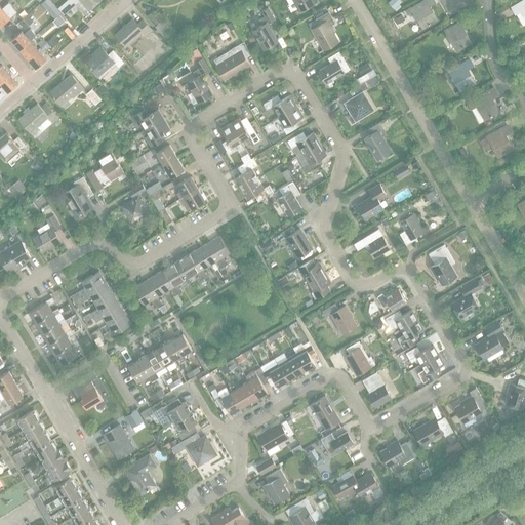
[(45,0),(41,3),(47,10),(53,4),(48,0),(45,0)]
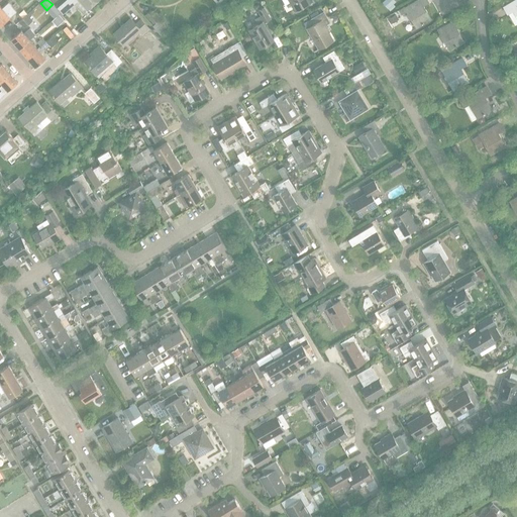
[(77,0),(78,0),(87,10),(98,0),(73,0),(75,2),(77,0)]
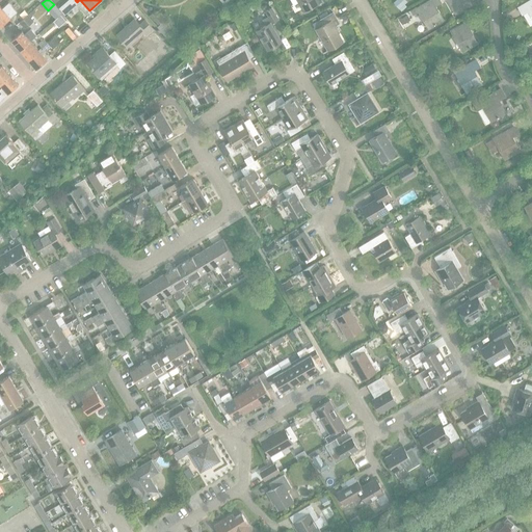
[(317,0),(297,0),(303,10),(318,1),(317,0)]
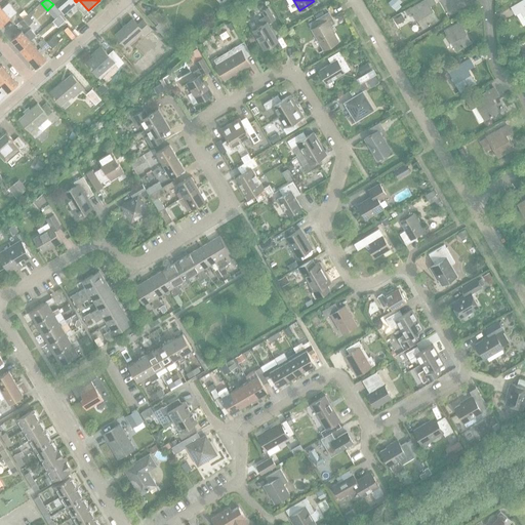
[(391,0),(389,2),(394,9),(402,1),(400,0),(391,0)]
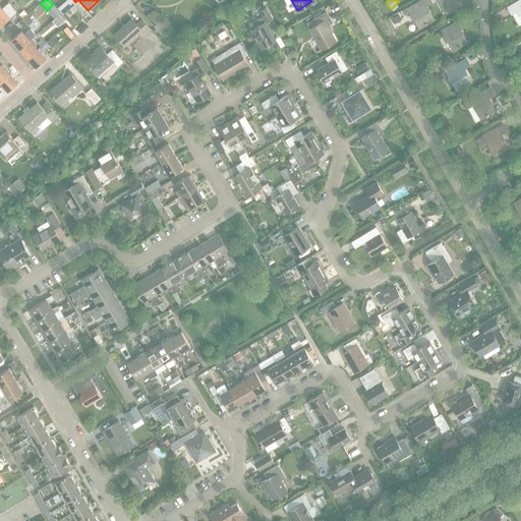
[(419,26),(433,18),(425,5),(430,2),(429,0),(419,0),(402,11),(404,14),(410,11),(419,26)]
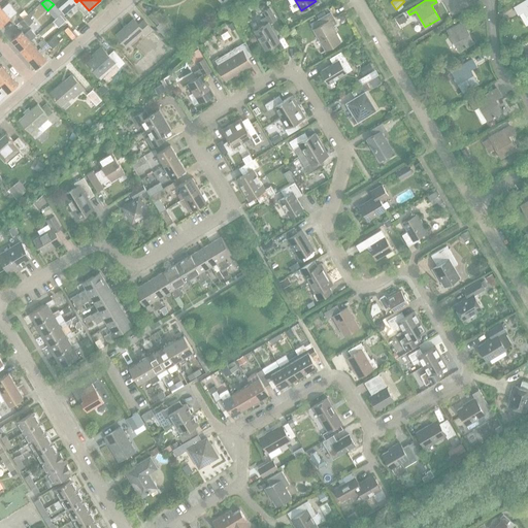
[(527,17),(527,0),(526,0),(515,7),(518,13),(524,10),(527,17)]
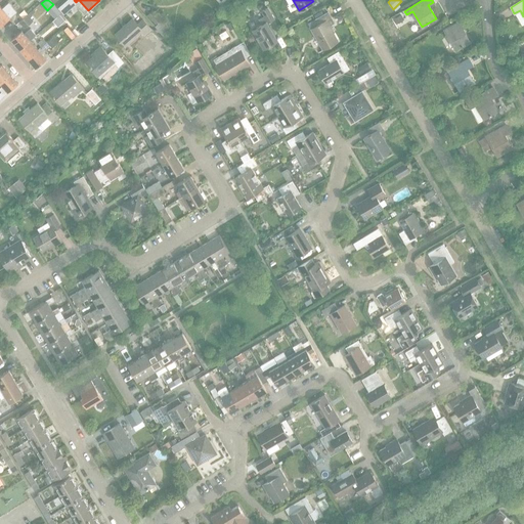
[(64,8),(76,20),(81,15),(70,3),(64,8)]
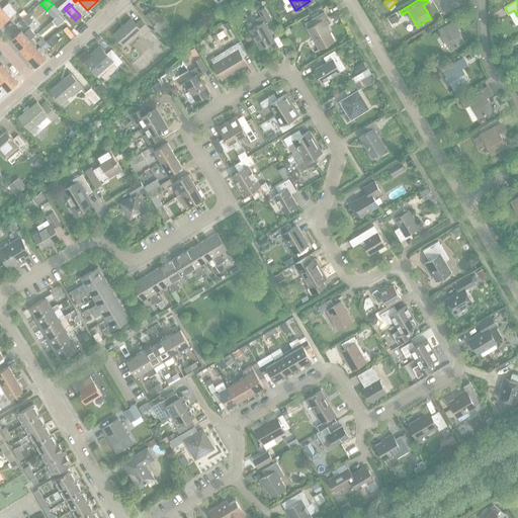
[(265,21),(265,22),(270,18),(264,7),(259,11),(261,15),(256,19),(259,24),(250,29),(260,48),(273,40),(263,22),(265,21)]
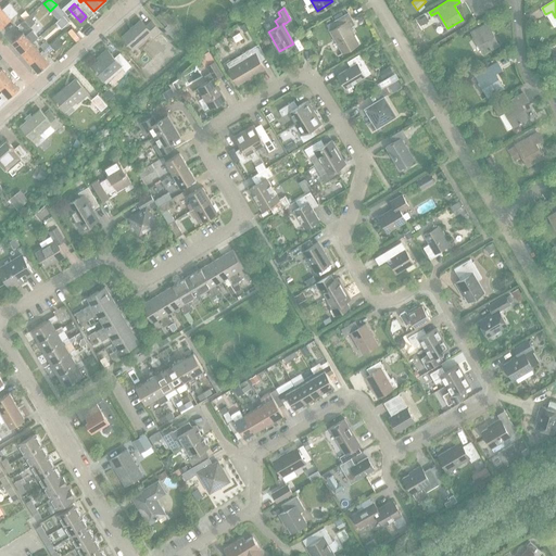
[(1,9),(0,10),(0,27),(11,19),(1,9)]
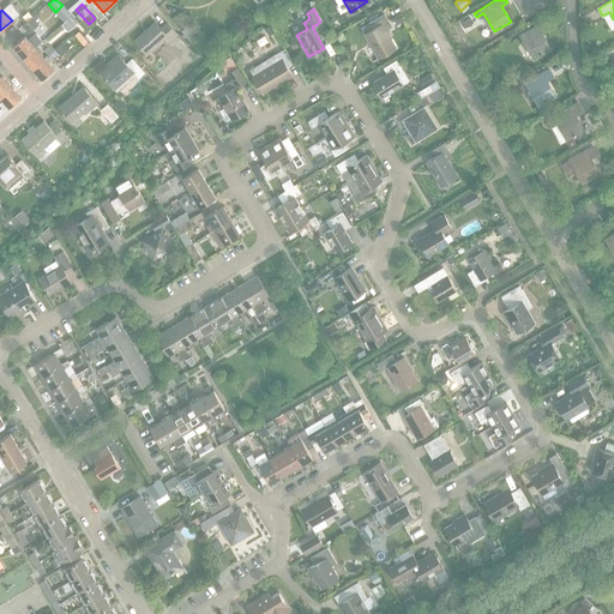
[(22,25),(32,17),(30,18),(23,10),(14,17),(22,25)]
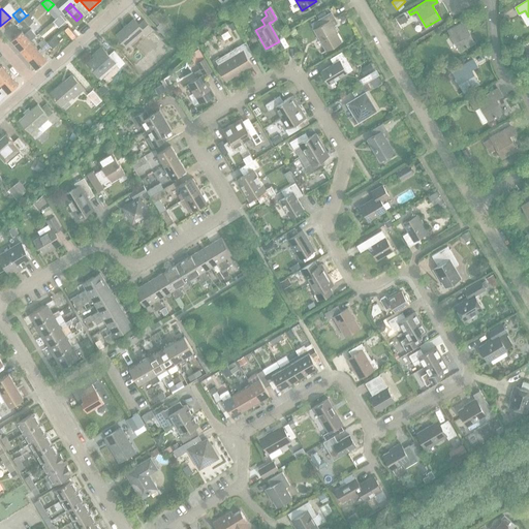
[(55,19),(61,13),(59,10),(52,16),(55,19)]
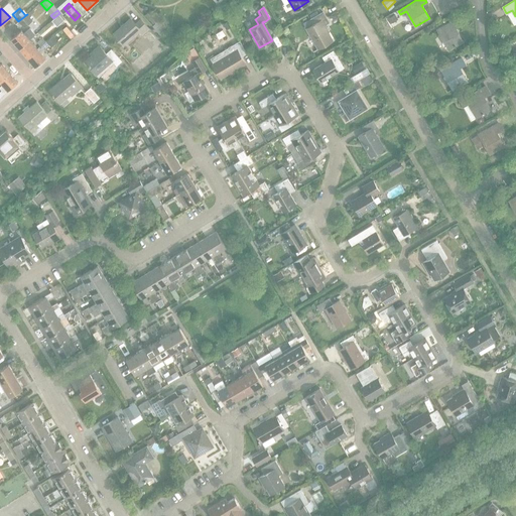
[(153,26),(163,37),(168,32),(159,21),(149,10),(144,15),(154,25),(153,26)]
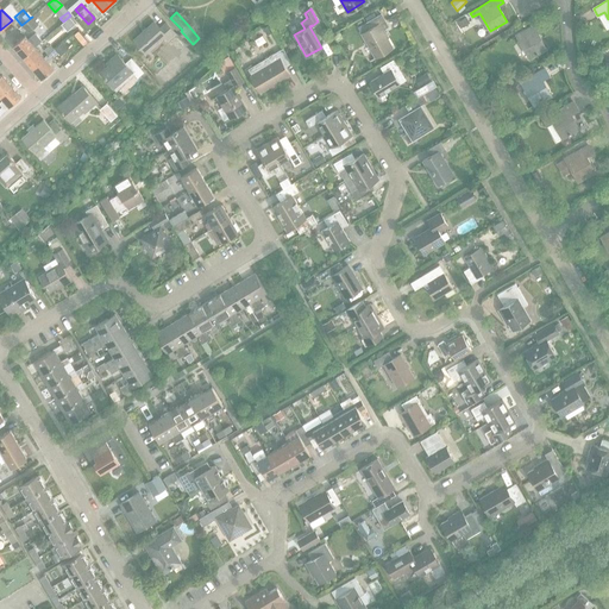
[(362,32),(375,57),(391,48),(381,30),(387,26),(381,14),(365,23),(369,29),(362,32)]
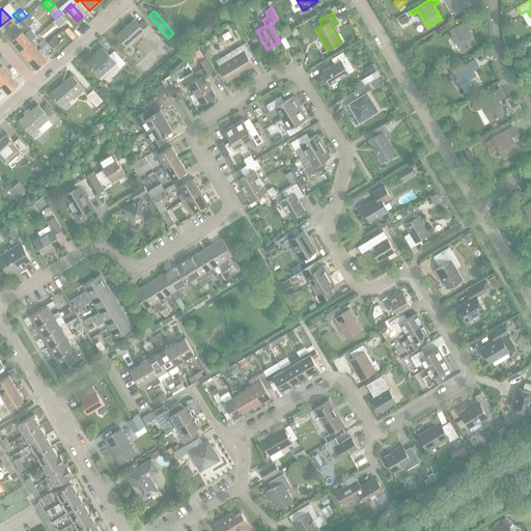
[(28,15),(19,22),(25,29),(33,21),(28,15)]
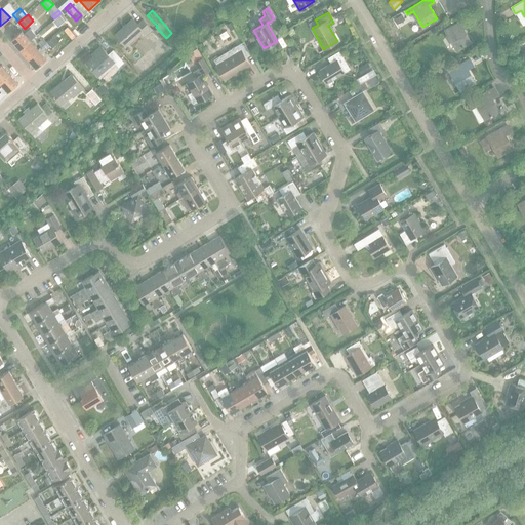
[(394,19),(397,25),(405,19),(401,14),(394,19)]
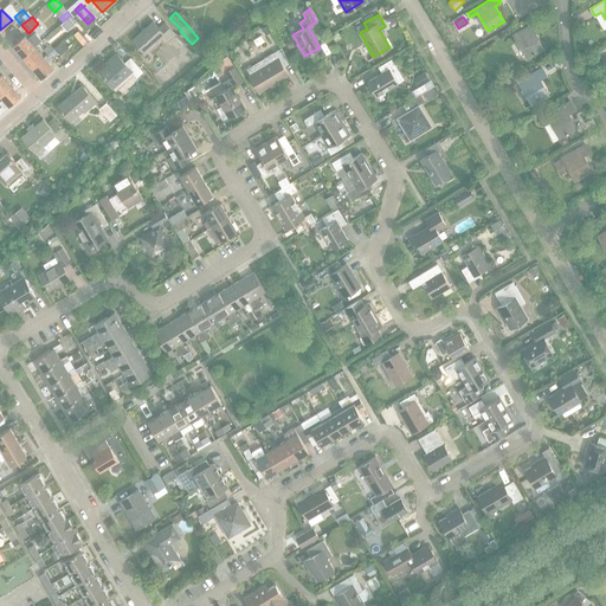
[(514,34),(527,57),(543,47),(534,32),(541,28),(536,21),(514,34)]
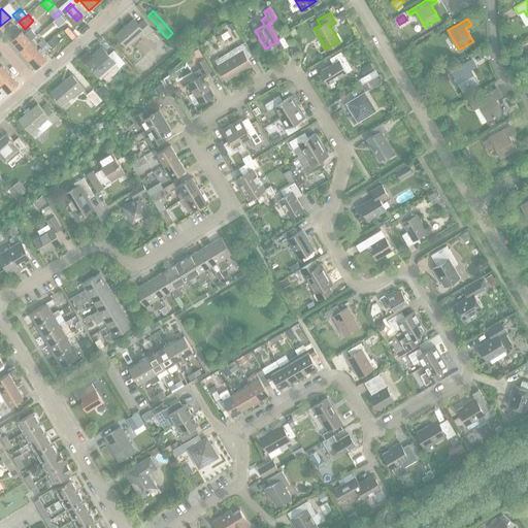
[(143,21),(138,25),(133,20),(117,35),(127,46),(142,33),(145,36),(153,30),(143,21)]
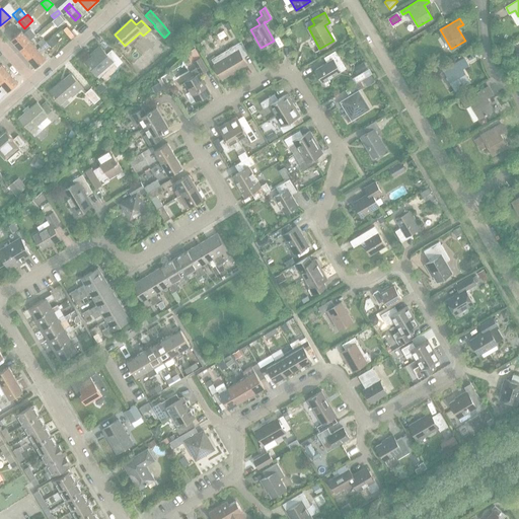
[(19,49),(29,40),(21,30),(11,40),(19,49)]
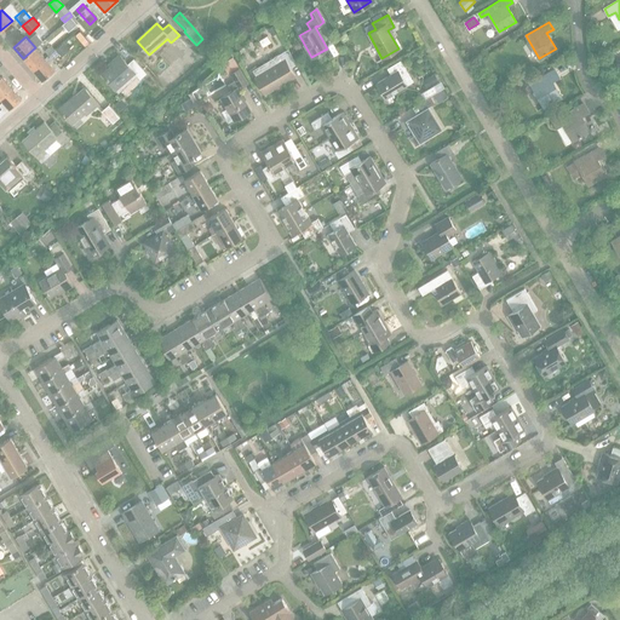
[(55,50),(59,46),(56,41),(51,46),(51,45),(45,51),(52,59),(58,53),(55,50)]
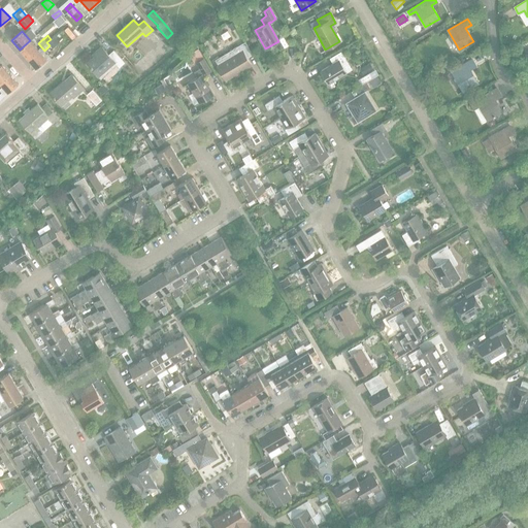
[(47,42),(52,47),(58,43),(54,37),(47,42)]
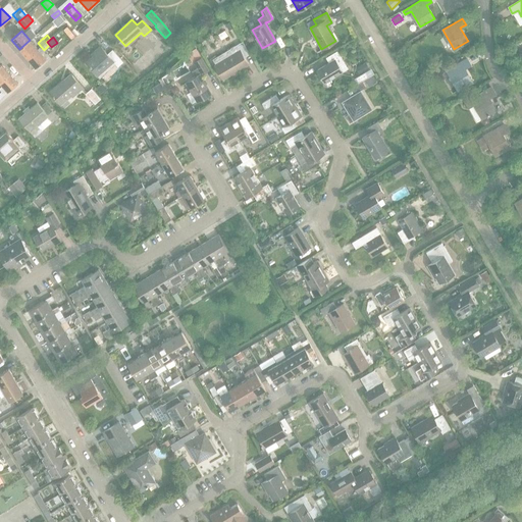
[(28,58),(38,49),(30,40),(19,49),(28,58)]
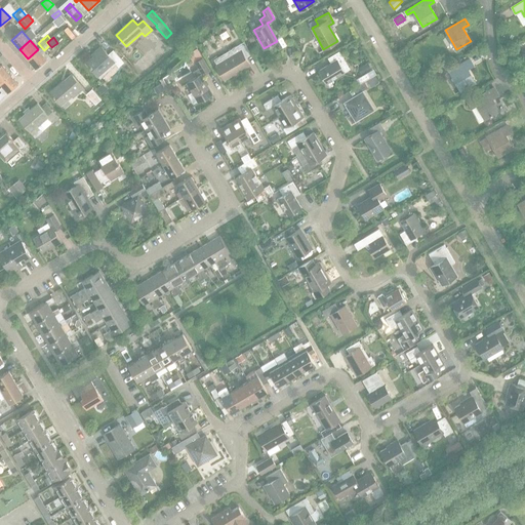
[(215,65),(225,79),(249,65),(245,57),(251,53),(243,42),(229,50),(213,59),(216,65),(215,65)]
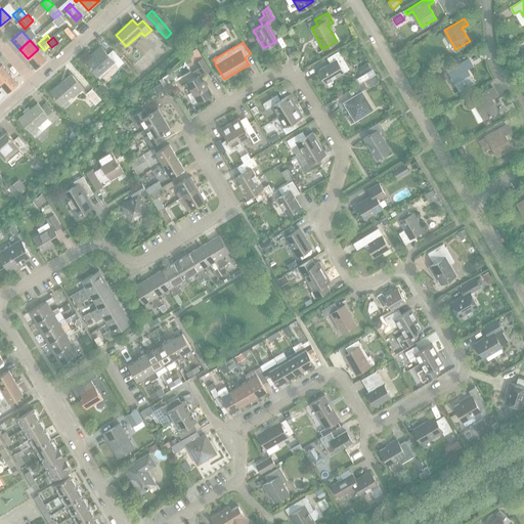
[(113,50),(108,55),(101,47),(95,53),(96,54),(87,63),(99,78),(115,63),(118,67),(123,62),(113,50)]
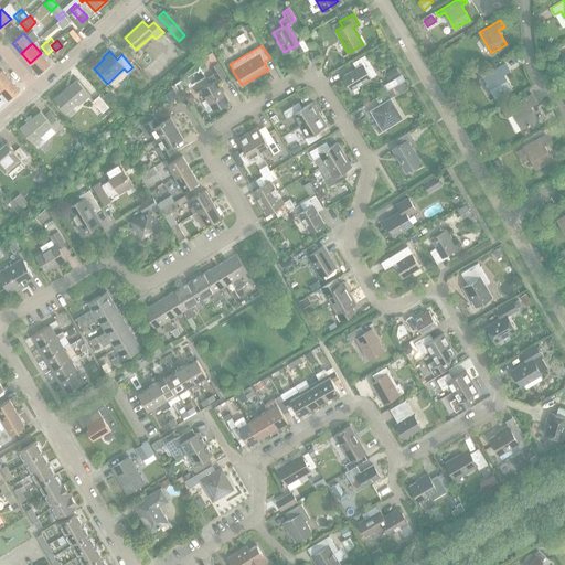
[(41,53),(30,63),(39,73),(50,63),(41,53)]
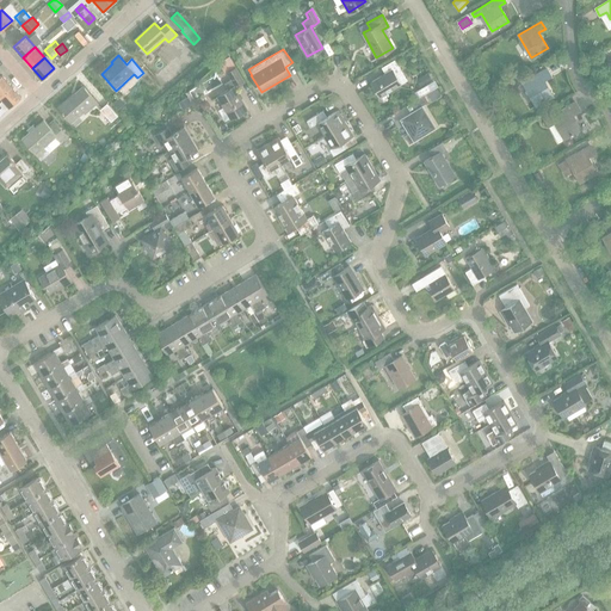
[(234,87),(244,81),(230,59),(221,65),(226,73),(227,72),(232,79),(224,84),(228,90),(217,96),(224,106),(218,110),(224,121),(230,117),(230,118),(246,109),(234,87)]
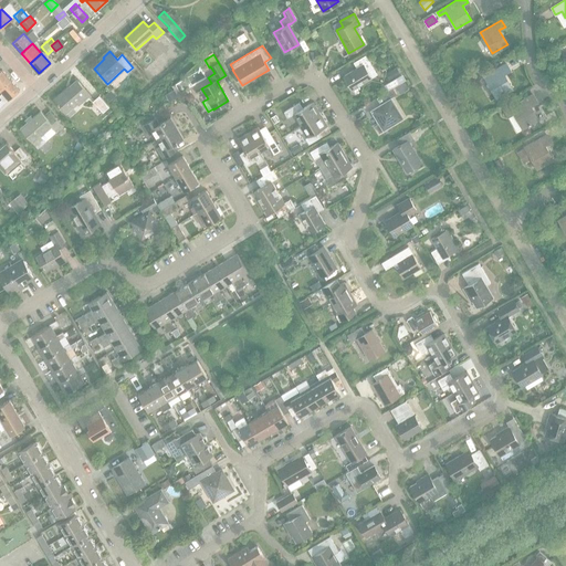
[(344,75),(352,88),(370,76),(365,67),(371,64),(365,54),(353,62),(356,67),(344,75)]
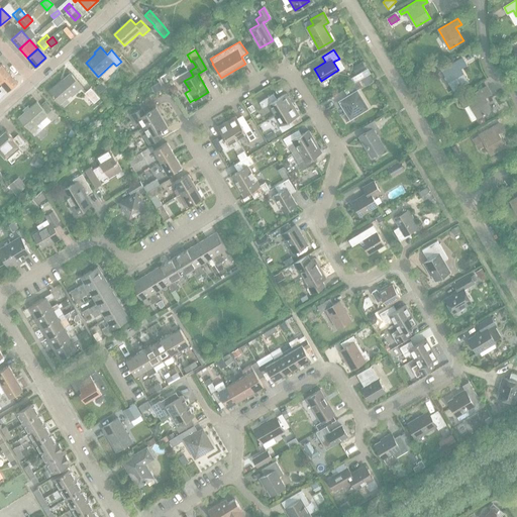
[(442,69),(453,89),(468,81),(460,69),(459,67),(466,64),(461,58),(442,69)]
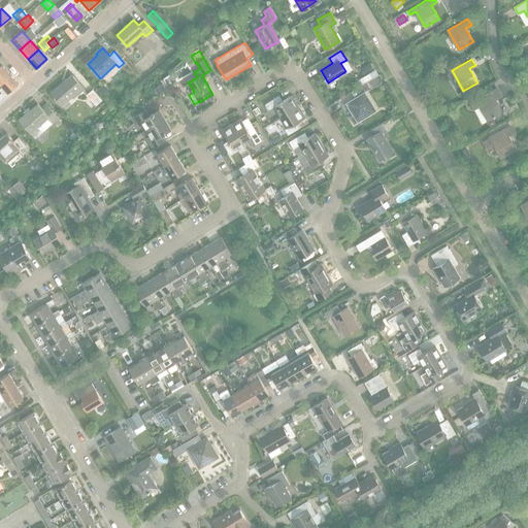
[(360,68),(363,74),(373,69),(369,63),(360,68)]
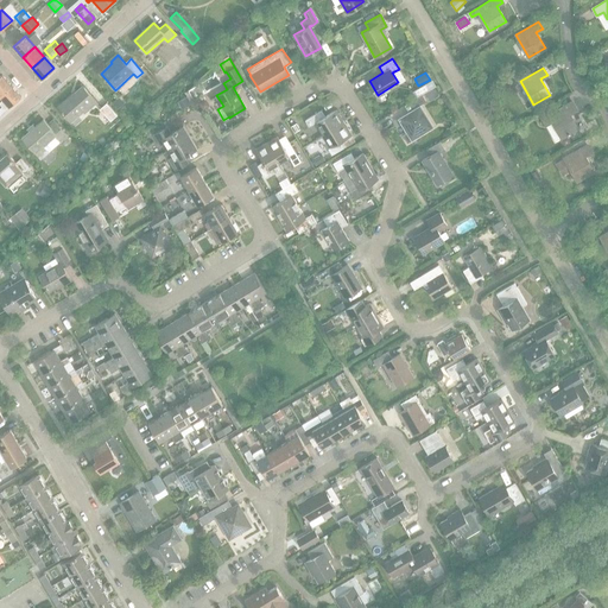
[(0,95),(12,86),(2,75),(0,76),(0,95)]
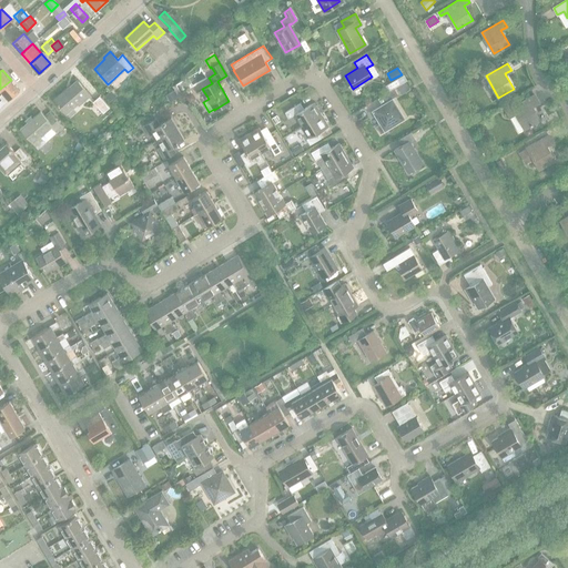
[(11,80),(0,89),(0,90),(3,93),(0,95),(0,97),(2,100),(0,101),(0,107),(20,90),(11,80)]
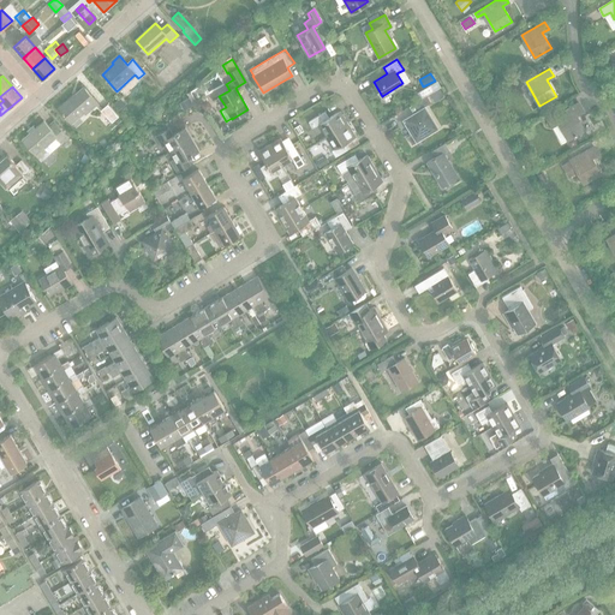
[(85,114),(97,103),(83,88),(72,97),(72,96),(58,108),(76,127),(83,120),(79,117),(84,113),(85,114)]
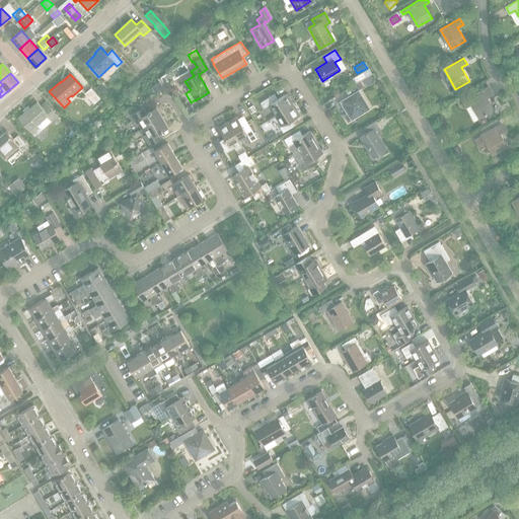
[(343,115),(347,122),(370,107),(358,88),(363,85),(360,80),(349,87),(352,92),(339,100),(346,113),(343,115)]
